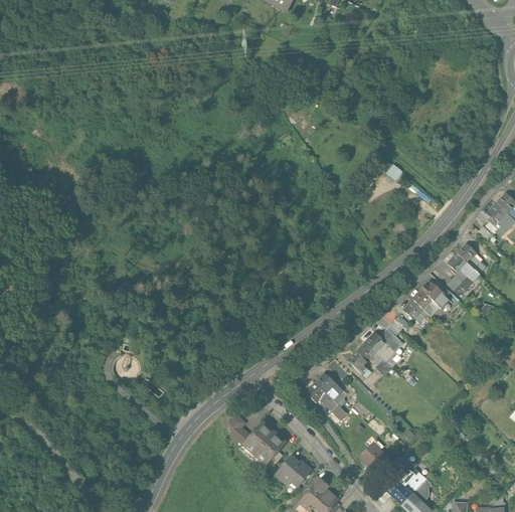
[(514,201),(505,192),(496,202),(514,219),(514,201)]
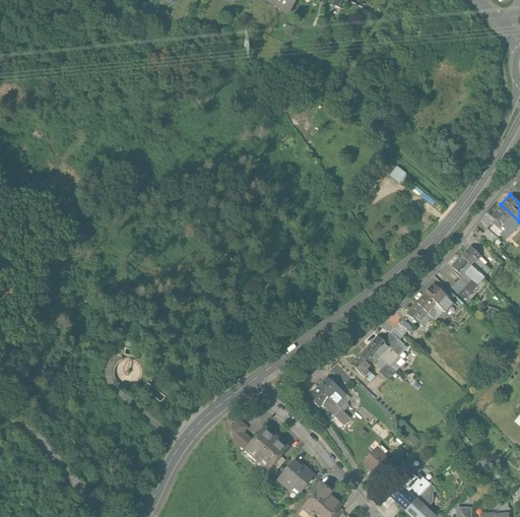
[(519,221),(501,204),(491,214),(497,219),(494,221),(500,227),(507,219),(510,221),(507,225),(513,231),(519,222),(519,221)]
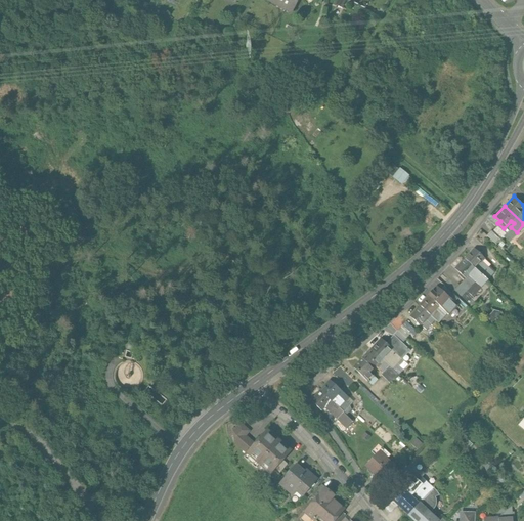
[(493,271),(481,260),(484,256),(474,247),(465,257),(487,277),(493,271)]
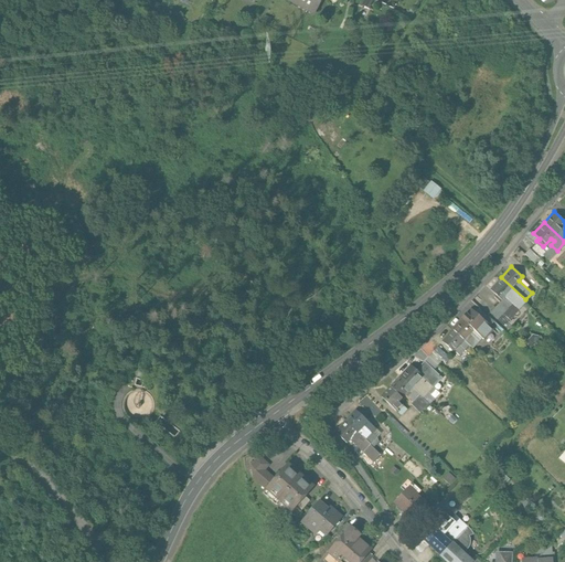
[(525,299),(501,277),(491,287),(502,298),(505,295),(519,307),(525,299)]
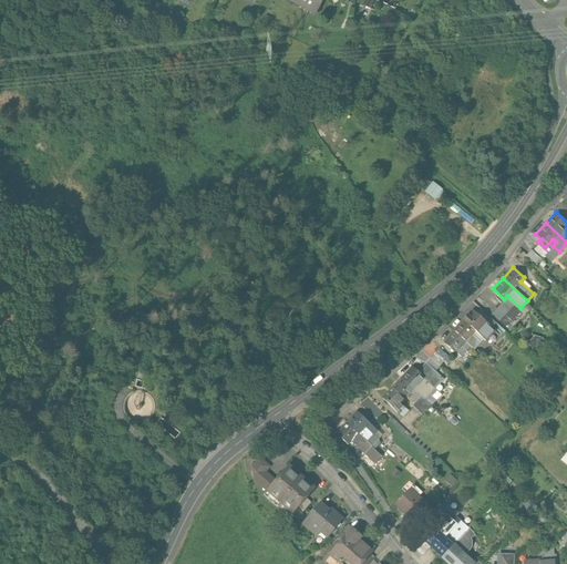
[(504,299),(493,311),(506,324),(521,308),(507,296),(504,299)]
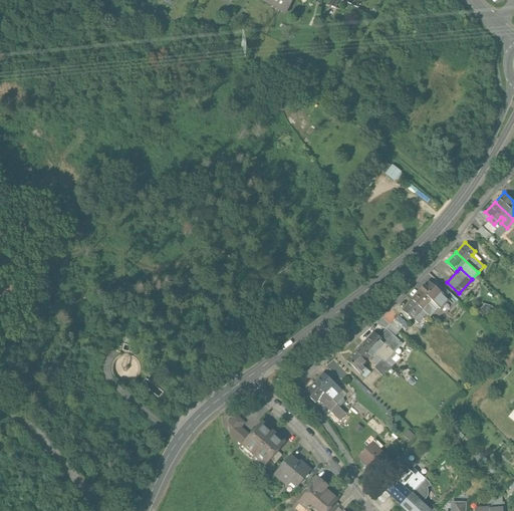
[(449,297),(430,279),(422,287),(432,297),(431,298),(440,306),(449,297)]
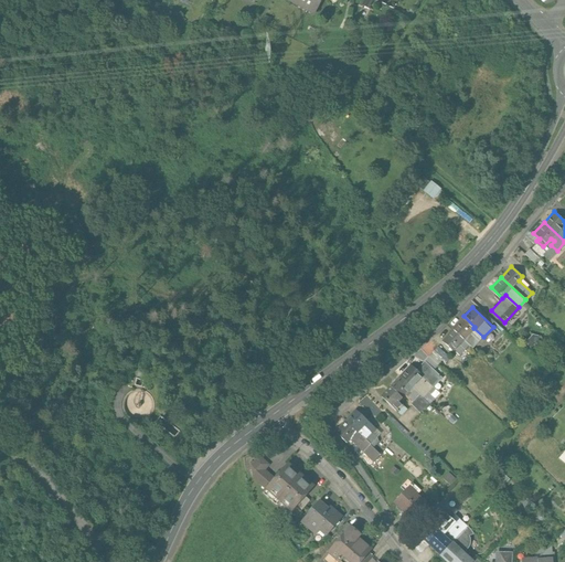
[(475,327),(464,316),(452,327),(465,338),(468,341),(472,346),(479,339),(471,331),(473,328),(475,327)]
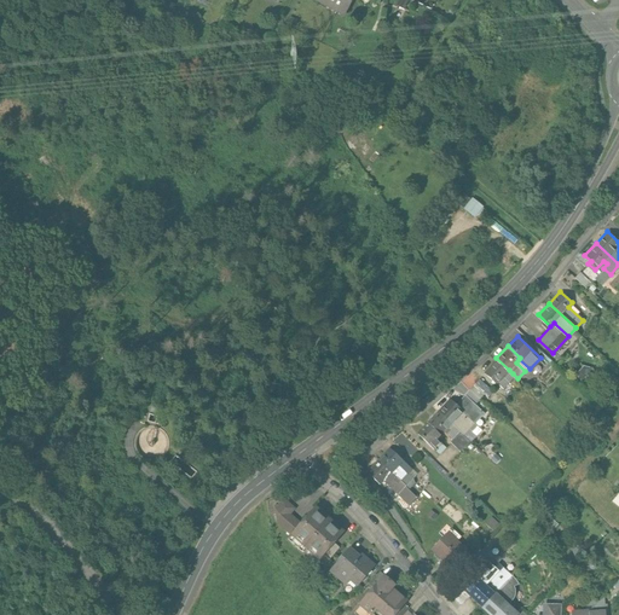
[(509,370),(496,358),(485,370),(498,382),(509,370)]
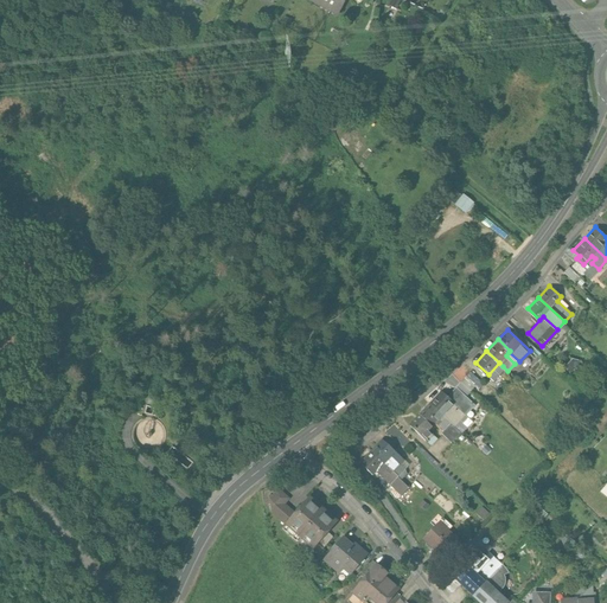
[(503,366),(498,372),(503,377),(508,371),(503,366)]
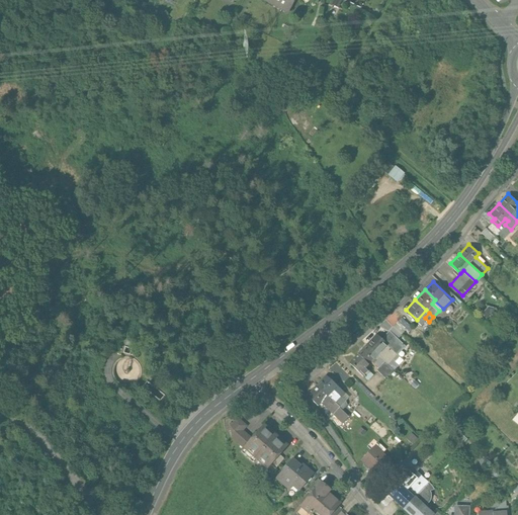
[(402,333),(394,325),(382,338),(398,352),(405,345),(398,338),(402,333)]
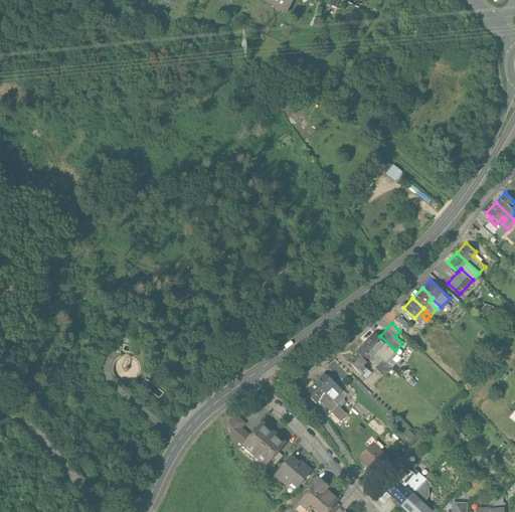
[(380,336),(375,331),(365,341),(376,351),(386,360),(395,350),(380,336)]
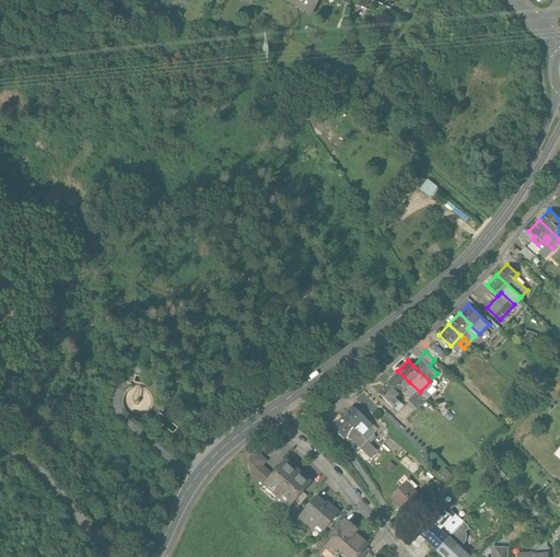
[(397,371),(387,382),(398,393),(409,382),(397,371)]
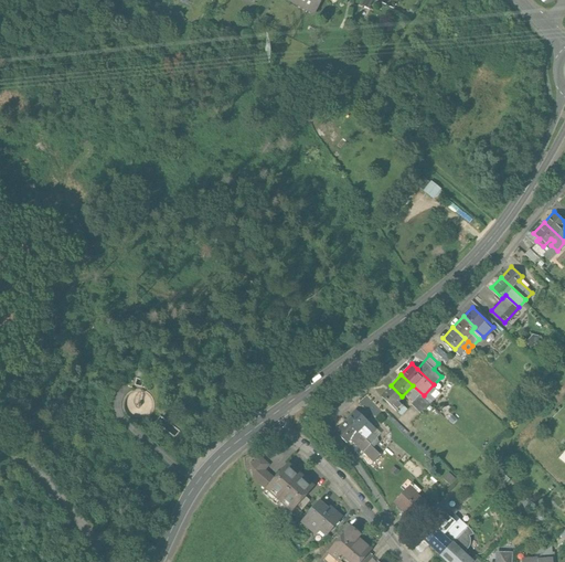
[(384,392),(401,406),(406,400),(402,396),(391,385),(384,392)]
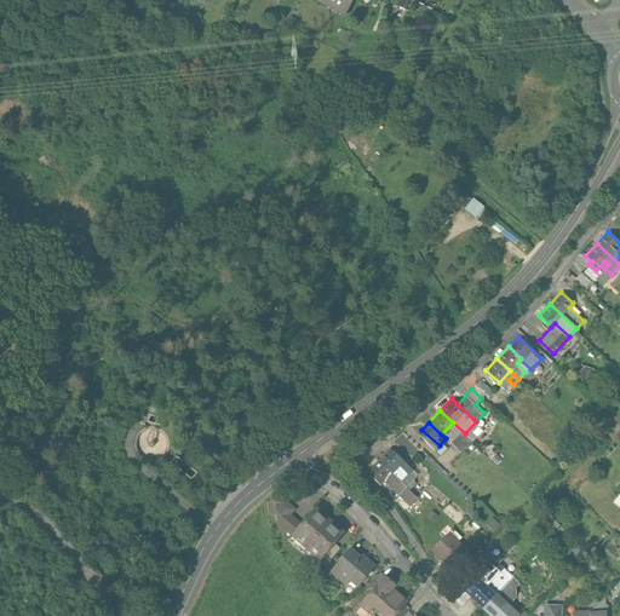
[(453,422),(445,431),(453,438),(452,441),(461,452),(471,441),(465,433),(453,422)]
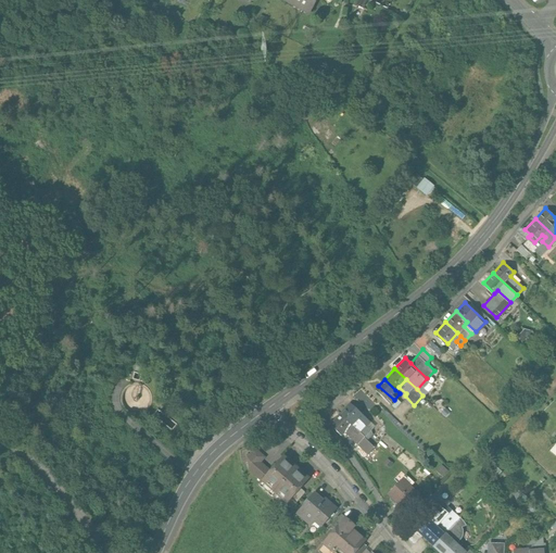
[(361,413),(350,403),(340,414),(356,428),(359,431),(364,426),(366,424),(357,417),(361,413)]
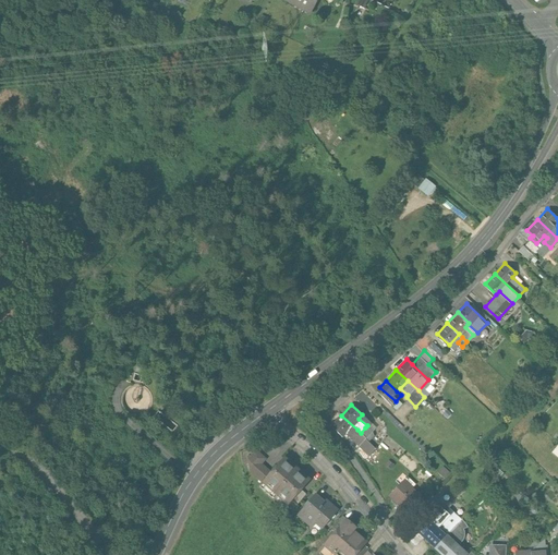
[(358,430),(341,415),(331,426),(342,437),(347,433),(351,436),(358,430)]
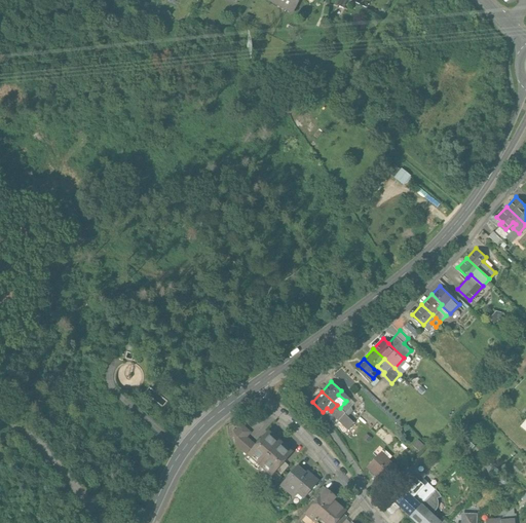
[(344,403),(340,408),(345,412),(349,407),(344,403)]
